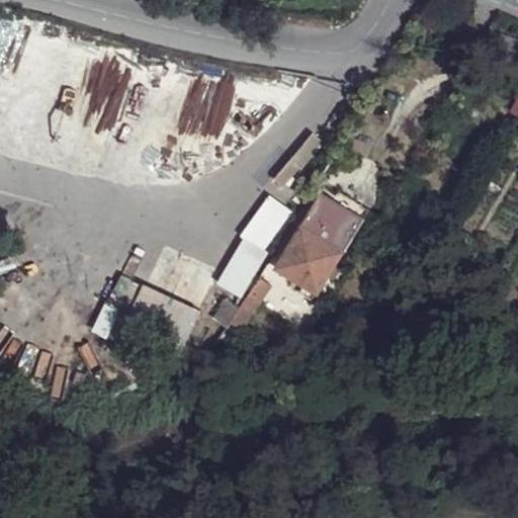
[(275,178),(284,187),(326,142),(316,134),(275,178)]
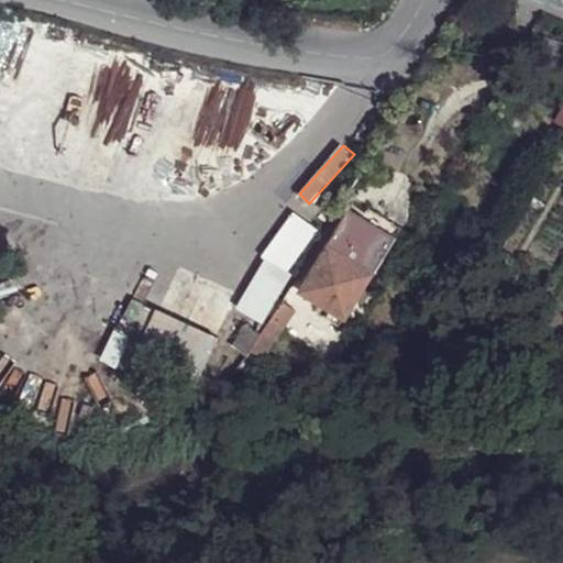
[(355,202),(352,209),(398,236),(404,227),(371,207),(368,210),(355,202)]
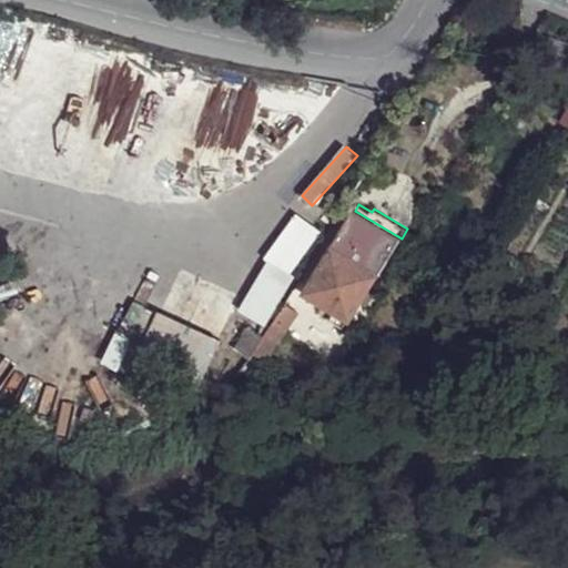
[(355,211),(330,250),(332,251),(333,247),(375,274),(375,276),(376,279),(402,239),(355,211)]
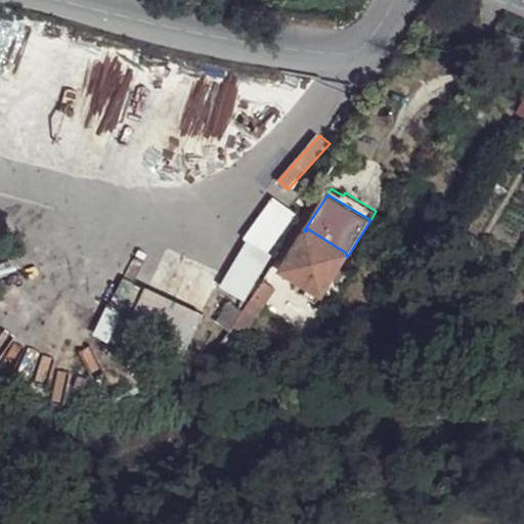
[(274,201),(222,285),(242,297),(293,212),(274,201)]
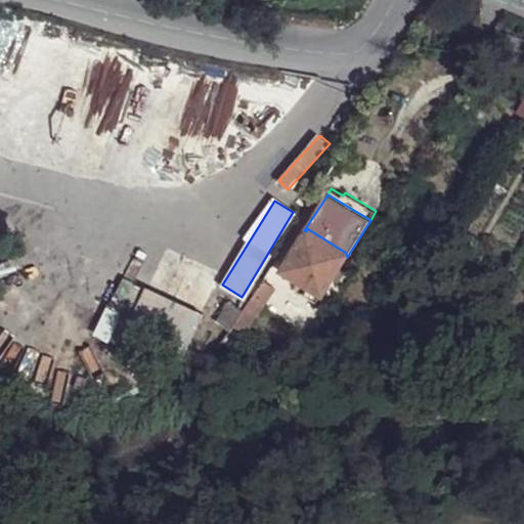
[(282,269),(320,292),(346,255),(346,253),(307,228),(306,231),(282,269)]
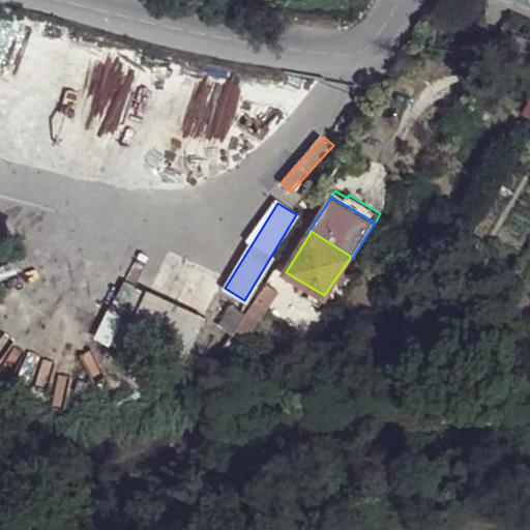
[(268,283),(238,328),(251,336),(281,291),(268,283)]
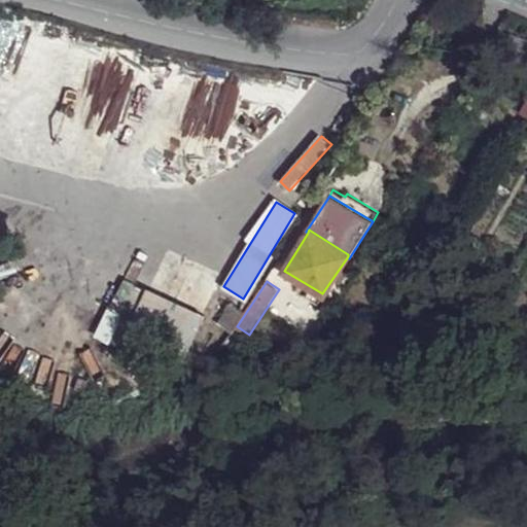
[(203,310),(143,287),(126,335),(185,356),(203,310)]
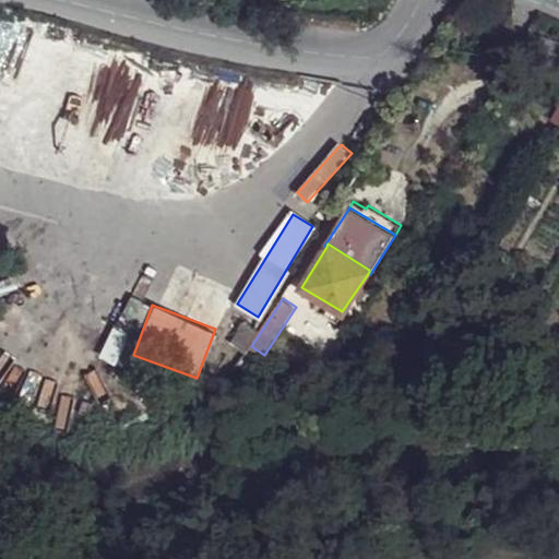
[(239,321),(226,342),(241,351),(253,330),(239,321)]
